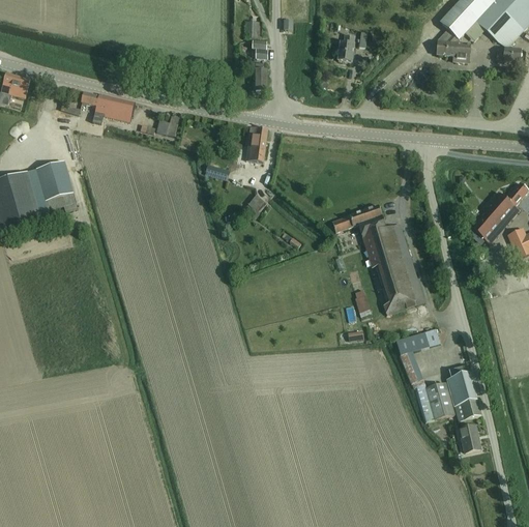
[(440,11),(435,18),(439,22),(446,29),(435,40),(439,44),(438,55),(454,56),(453,61),(467,62),(468,45),(452,42),(458,38),(459,39),(464,33),(475,21),(483,29),(496,41),(506,47),(528,22),(528,0),(459,0),(444,16),(440,11)]
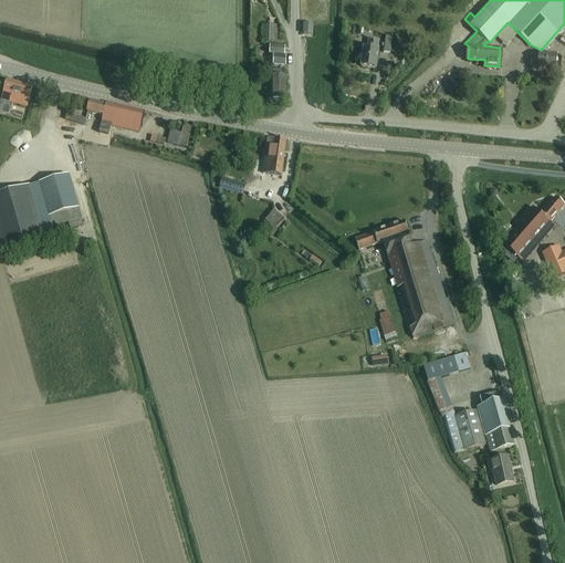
[(303,20),(302,31),(312,32),(312,22),(312,20),(303,20)]
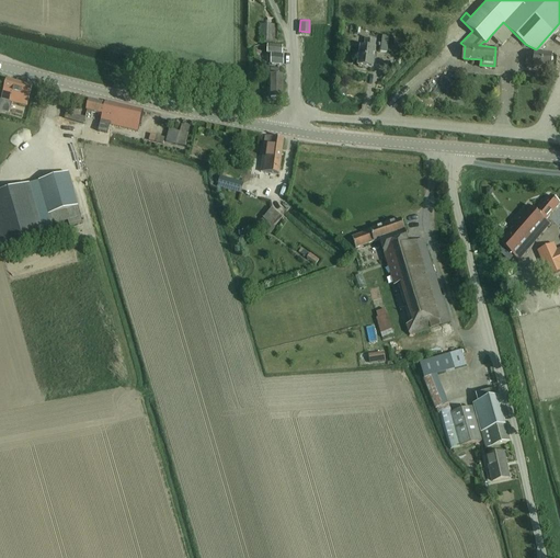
[(273,40),(274,22),(260,22),(259,38),(273,40)]
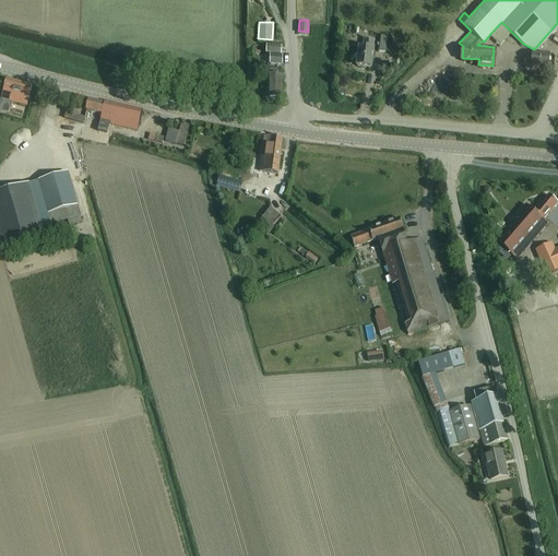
[(384,49),(387,34),(380,33),(378,48),(384,49)]
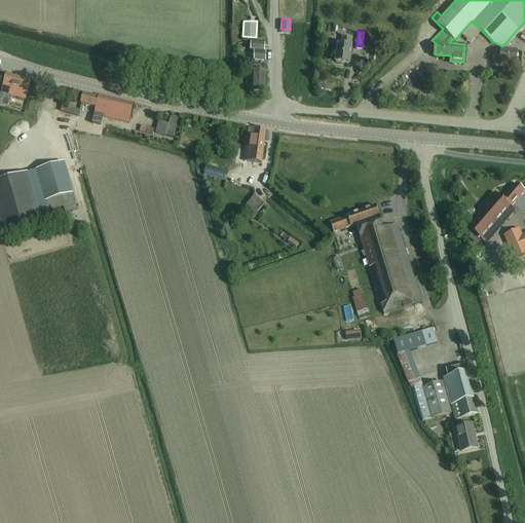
[(335,60),(348,62),(350,43),(351,35),(341,34),(340,42),(337,42),(335,60)]
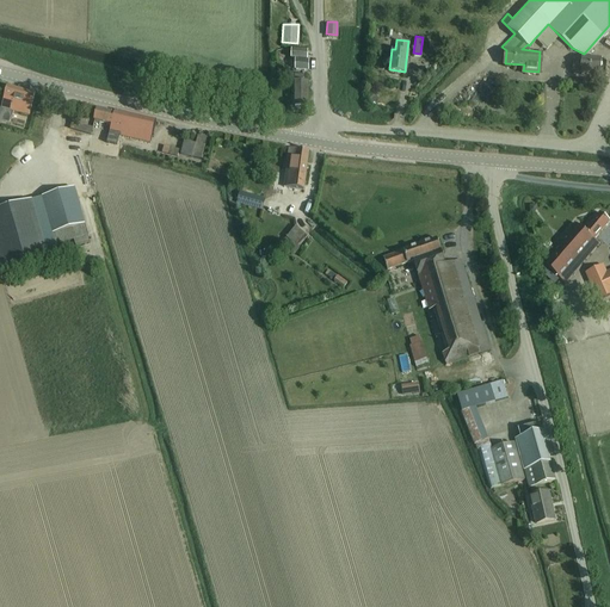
[(306,56),(306,48),(306,47),(290,47),(290,55),(295,55),(294,67),(307,67),(307,56),(306,56)]
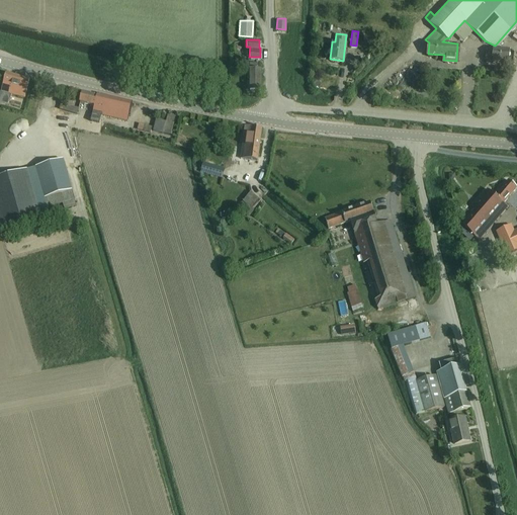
[(492,60),(507,61),(508,49),(493,48),(492,52),(485,51),(485,58),(492,59),(492,60)]
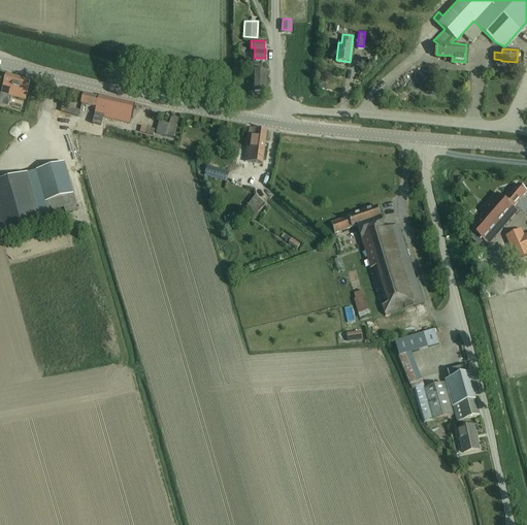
[(254,62),(254,90),(265,90),(265,68),(262,68),(262,63),(254,62)]
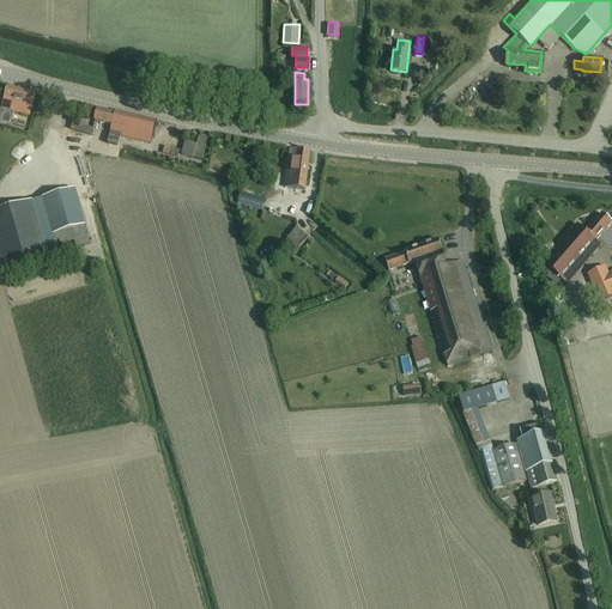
[(12,108),(29,113),(35,89),(7,81),(0,104),(0,105),(0,116),(8,120),(8,115),(10,115),(12,108)]
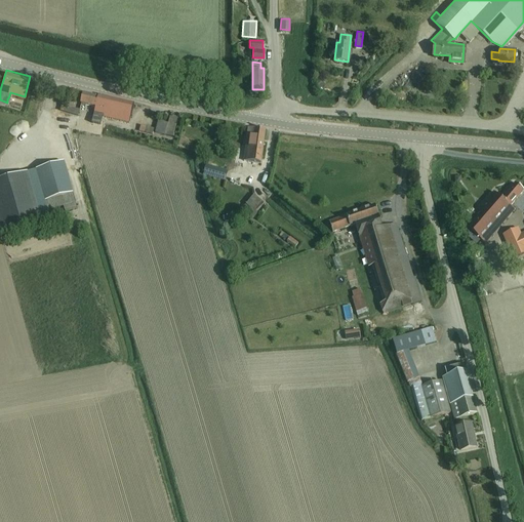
[(91,118),(99,120),(101,121),(103,114),(128,121),(133,101),(98,91),(98,94),(83,90),(80,102),(94,105),(91,118)]
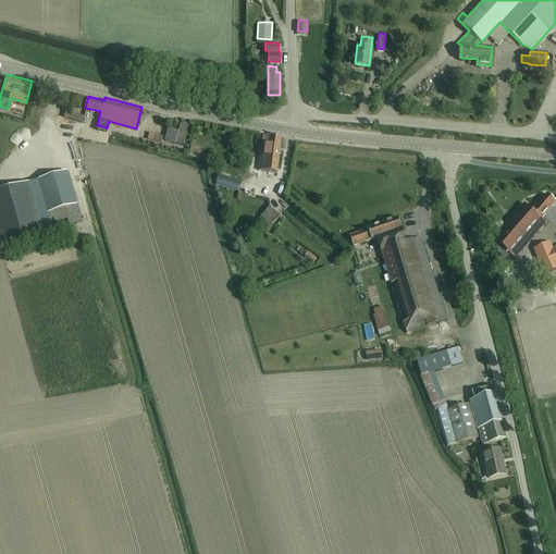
[(64,108),(63,114),(83,120),(84,113),(64,108)]
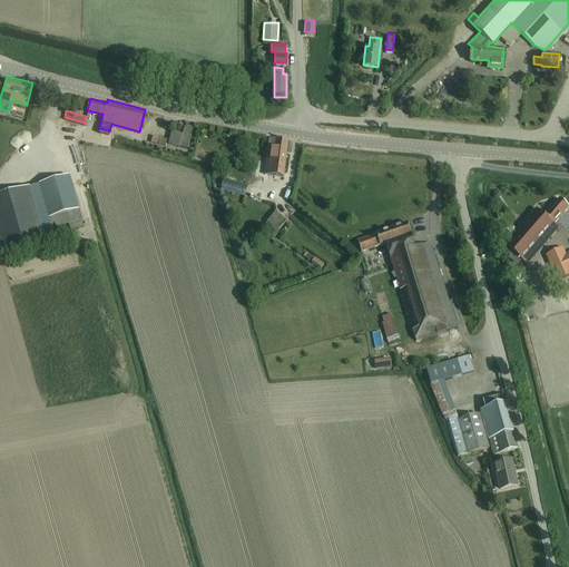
[(187,146),(188,139),(189,134),(192,124),(183,121),(180,132),(170,129),(168,142),(187,146)]
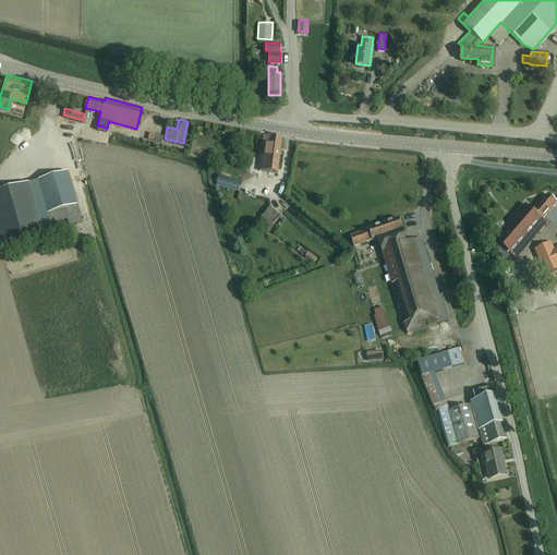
[(162,134),(148,130),(147,136),(161,141),(162,134)]
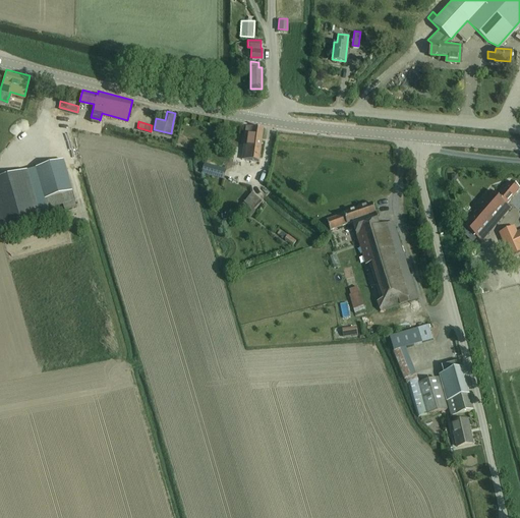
[(240,136),(240,140),(242,141),(240,158),(260,160),(264,125),(263,125),(244,123),(243,137),(240,136)]
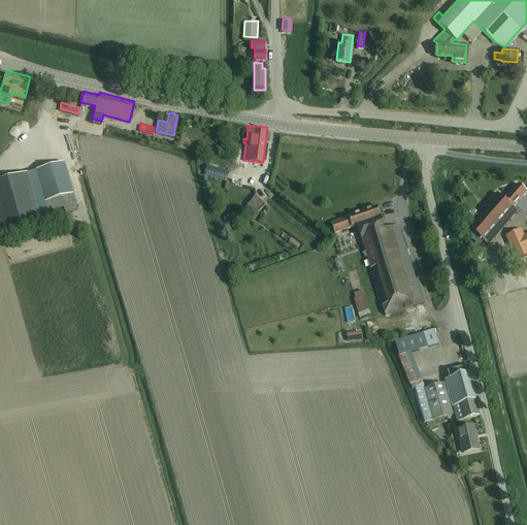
[(36,168),(47,209),(63,204),(65,210),(77,207),(63,160),(36,168)]
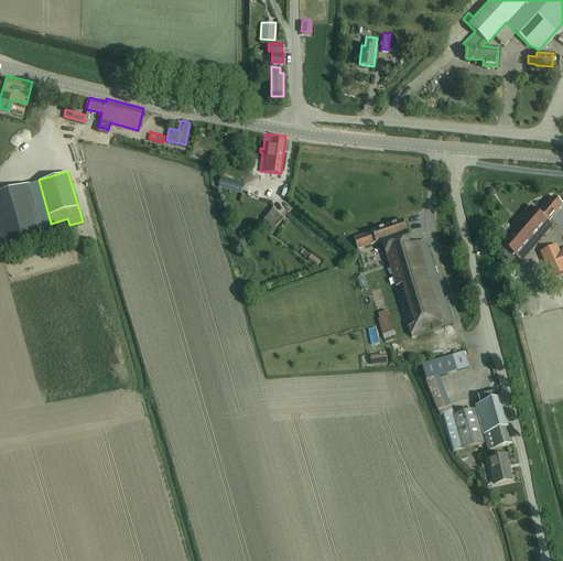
[(245,181),(220,174),(217,185),(241,191),(245,181)]
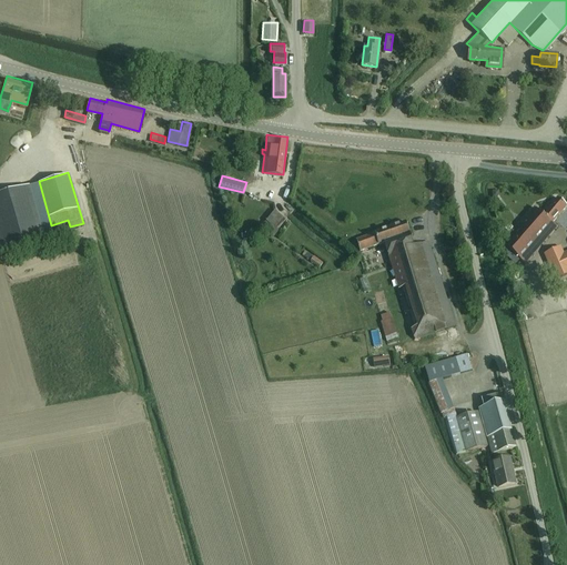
[(39,181),(29,184),(43,233),(53,230),(51,225),(39,181)]
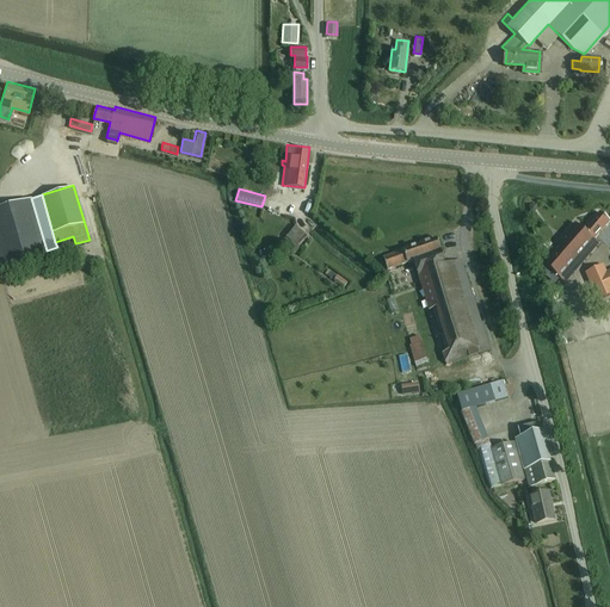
[(0,262),(1,267),(48,254),(47,251),(31,198),(31,197),(0,205),(0,262)]
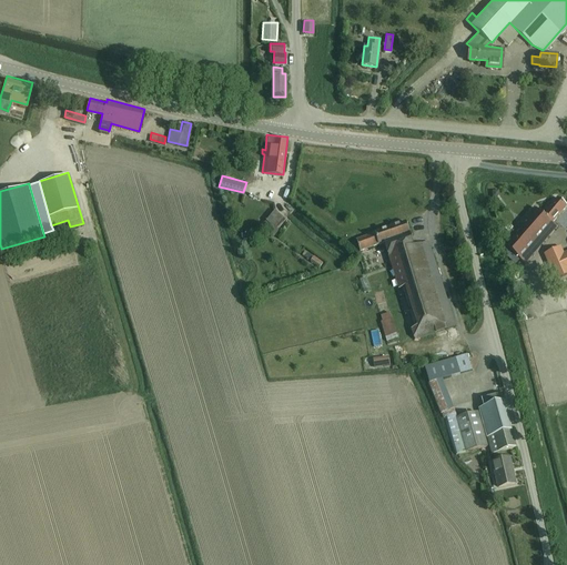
[(504,243),(499,248),(510,259),(515,262),(519,256),(552,221),(550,221),(566,203),(556,195),(542,212),(534,205),(502,241),(504,243)]
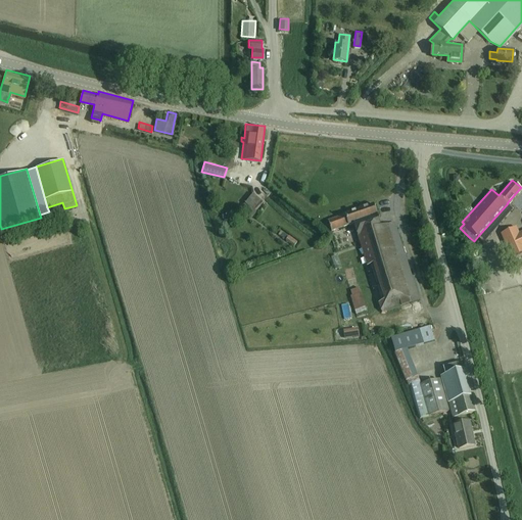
[(251,191),(239,206),(250,216),(255,210),(254,209),(263,200),(251,191)]
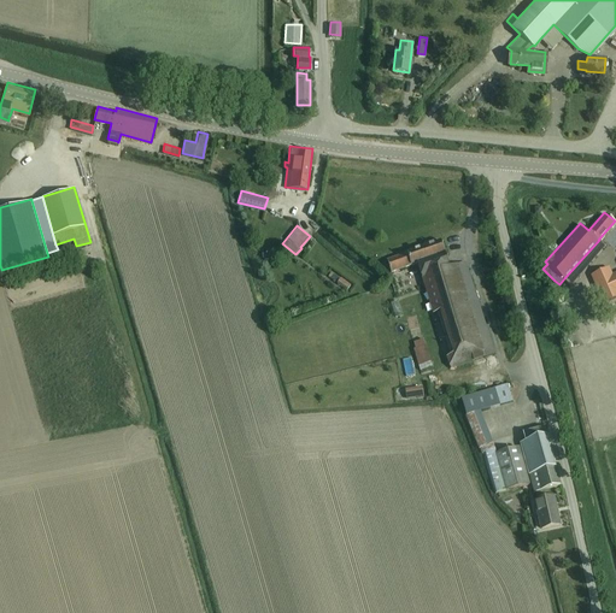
[(450,365),(494,352),(464,260),(450,265),(440,239),(386,258),(389,270),(416,261),(423,283),(433,311),(434,311),(439,308),(452,352),(449,354),(446,354),(450,365)]
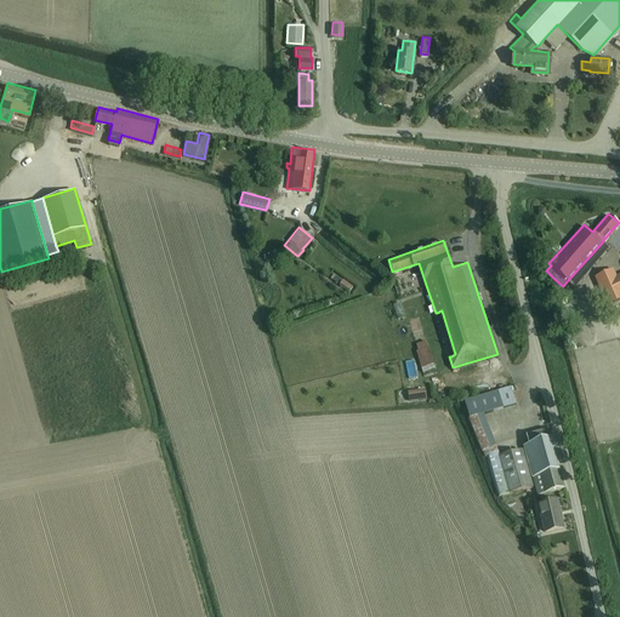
[(69,252),(50,258),(52,263),(72,257),(69,252)]
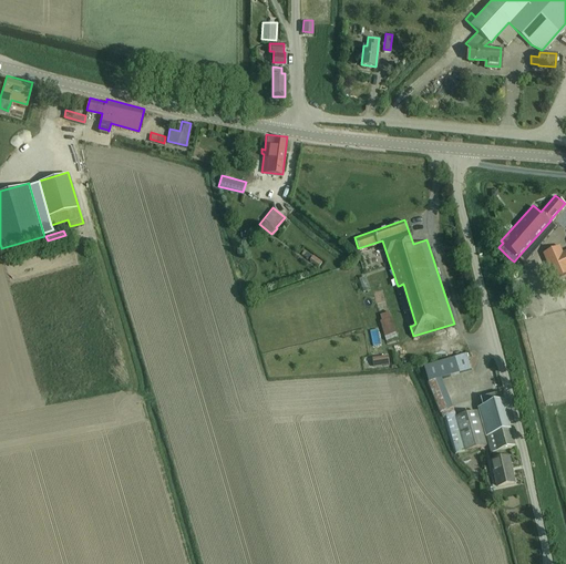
[(558,243),(542,250),(554,277),(565,272),(565,247),(562,249),(558,243)]
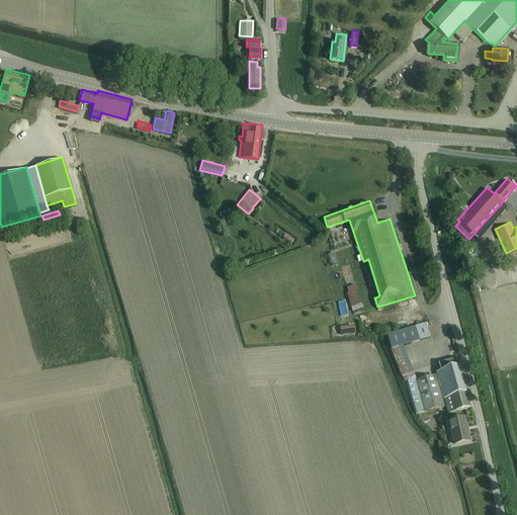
[(277,226),(274,230),(281,234),(284,231),(277,226)]
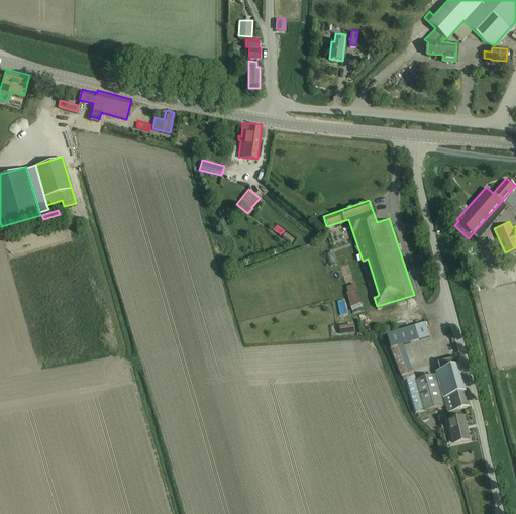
[(293,237),(285,231),(281,235),(290,241),(293,237)]
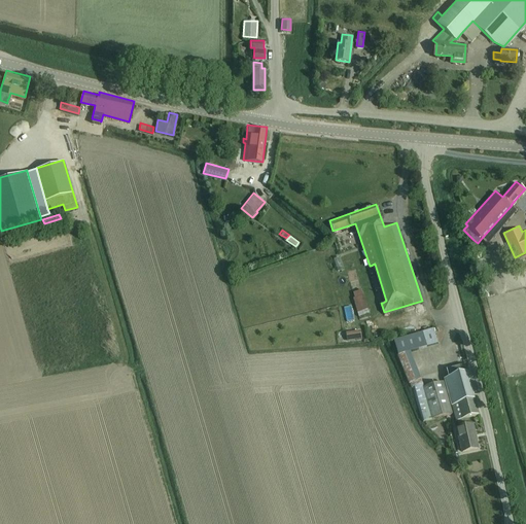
[(338,254),(332,256),(337,270),(342,268),(338,254)]
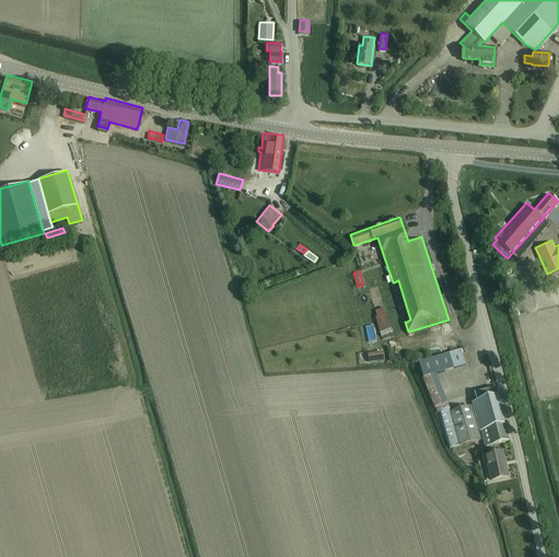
[(379,291),(370,294),(375,314),(385,311),(379,291)]
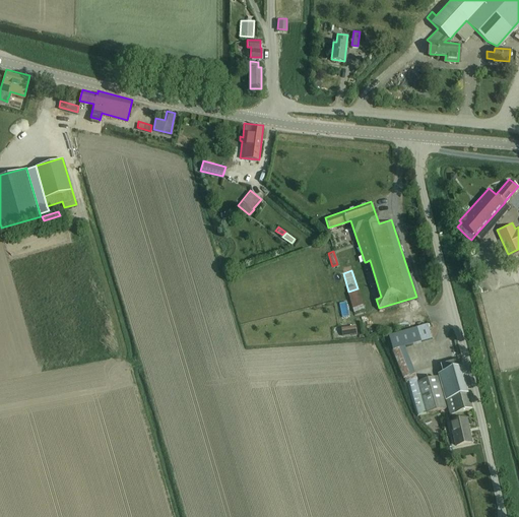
[(358,288),(348,292),(347,292),(351,306),(362,303),(358,288)]
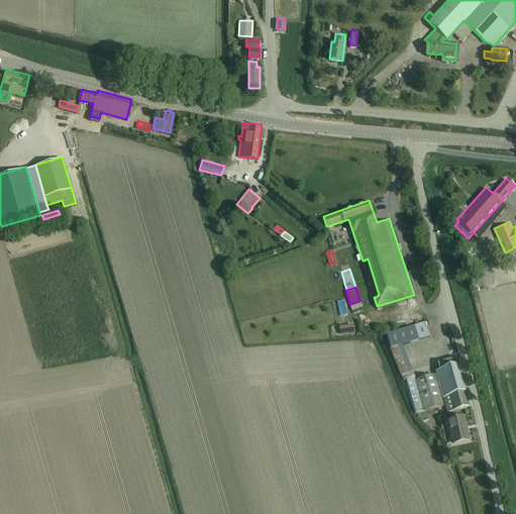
[(390,346),(401,375),(402,375),(402,377),(404,377),(404,378),(411,402),(415,411),(442,403),(434,374),(415,379),(413,370),(412,370),(401,343),(428,335),(424,320),(386,331),(390,346)]
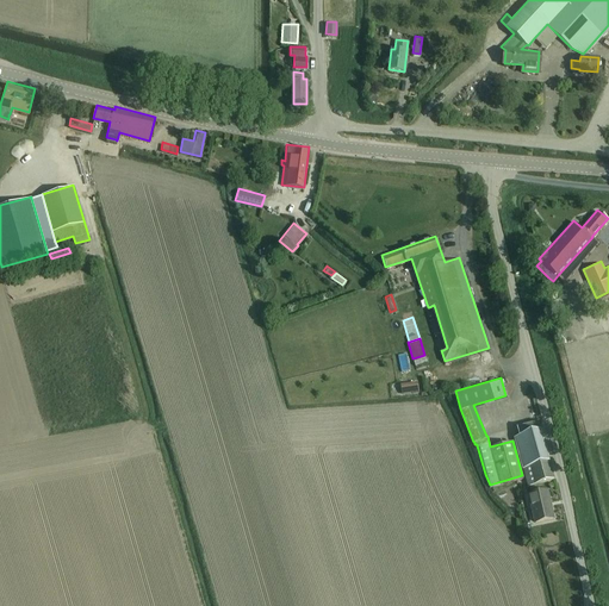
[(399,383),(401,393),(417,389),(416,381),(399,383)]
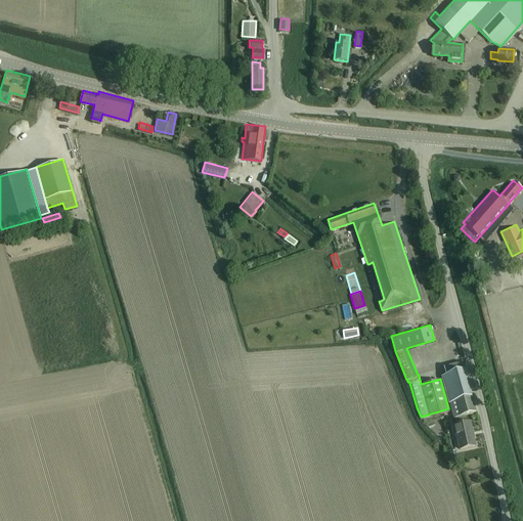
[(462,360),(453,362),(443,365),(445,373),(441,374),(452,416),(475,409),(462,360)]
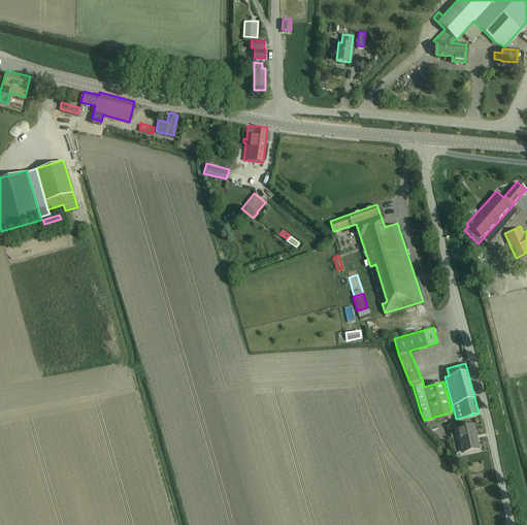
[(462,451),(479,447),(473,423),(457,427),(462,451)]
